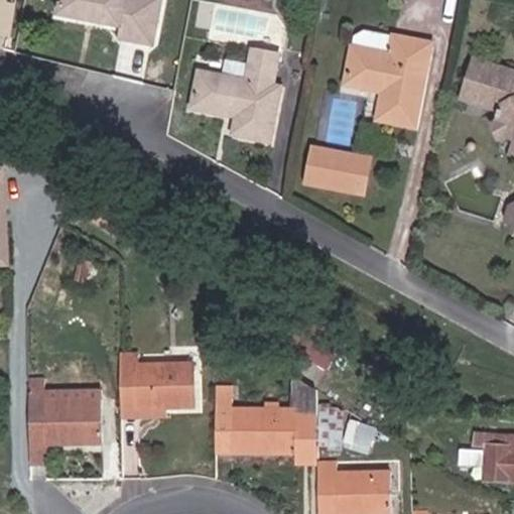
[(152,42),(159,0),(63,0),(61,12),(122,24),(120,36),(152,42)]
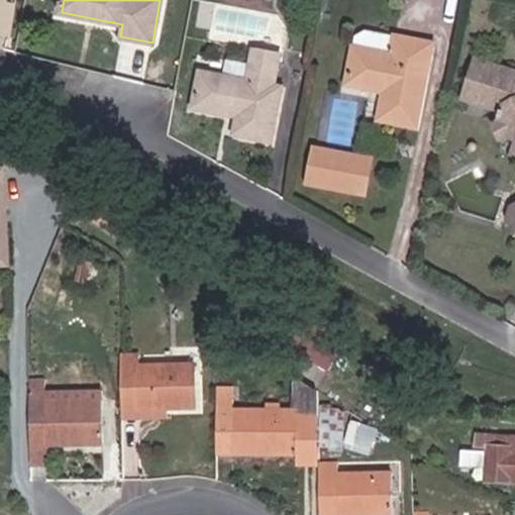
[(355,32),(353,42),(390,48),(393,31),(365,25),(355,32)]
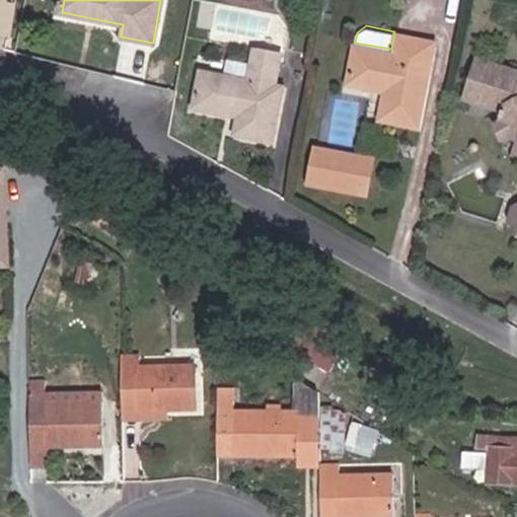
[(382,88),(379,116),(419,124),(435,39),(394,31),(391,49),(355,43),(347,83),(382,88)]
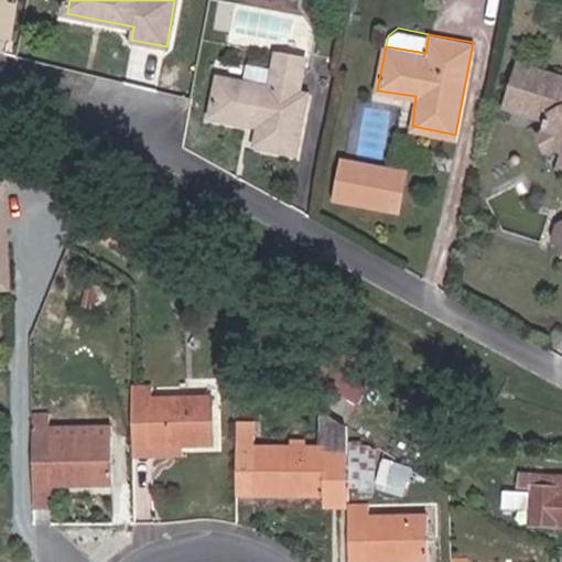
[(304,56),(277,51),(273,68),(270,85),(245,79),(218,74),(211,115),(256,123),(252,144),(296,153),(309,90),(298,88),(304,56)]
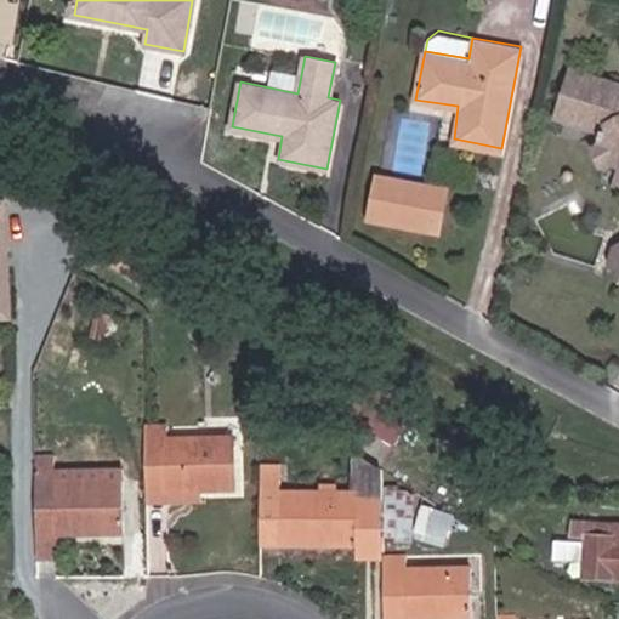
[(618,80),(567,64),(552,114),(597,128),(597,141),(608,164),(618,166),(615,185),(618,185),(618,80)]
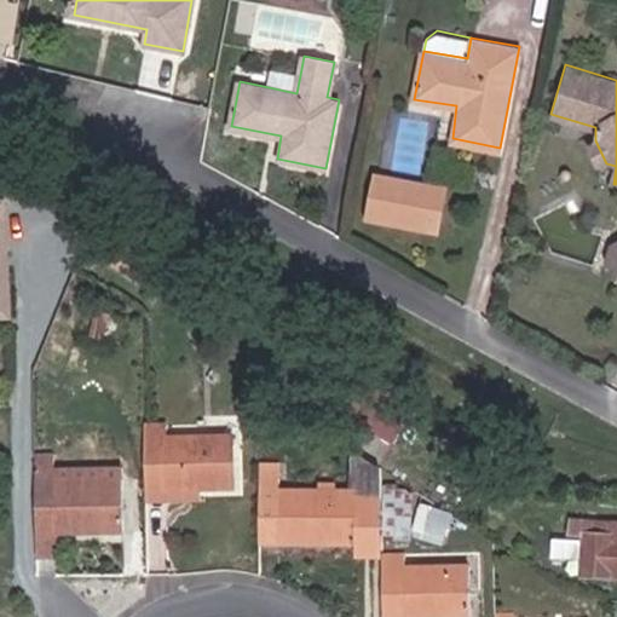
[(297,93),(300,75),(272,69),(269,87),(297,93)]
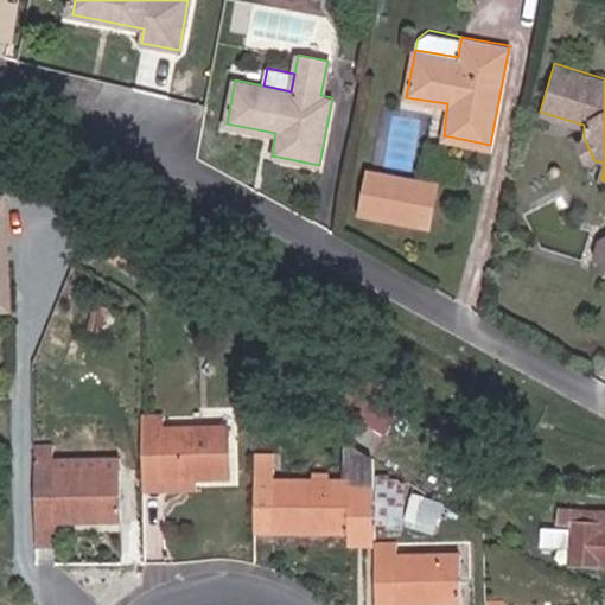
[(433,182),(364,172),(363,180),(432,191),(433,182)]
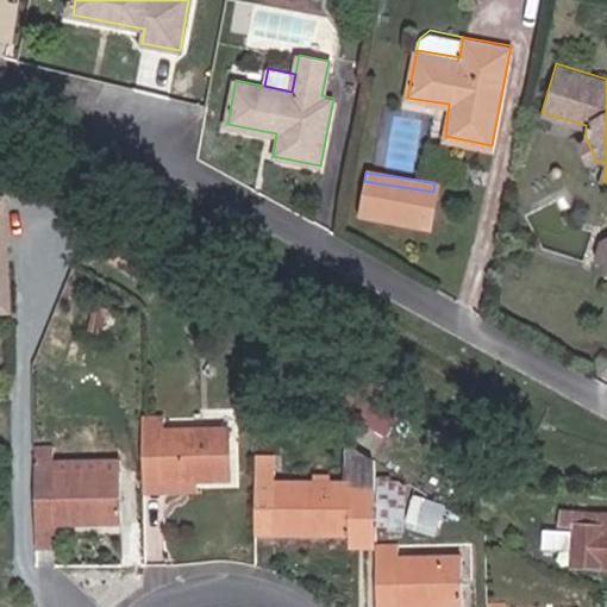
[(429,224),(433,192),(364,181),(360,213),(429,224)]
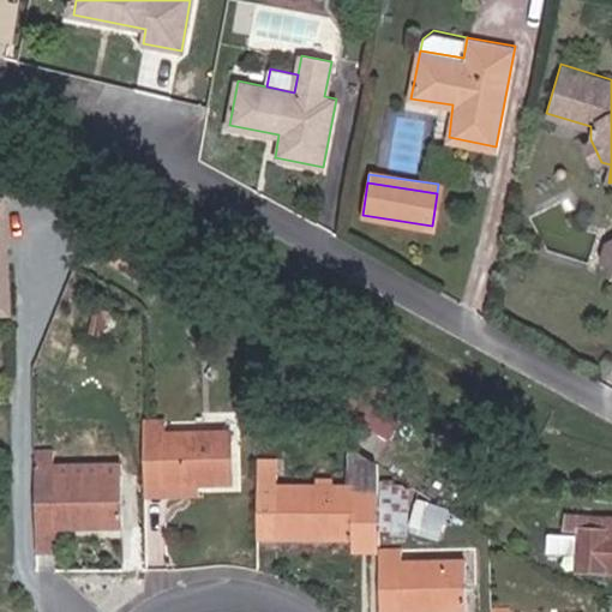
[(0,307),(10,307),(9,291),(0,291),(0,307)]
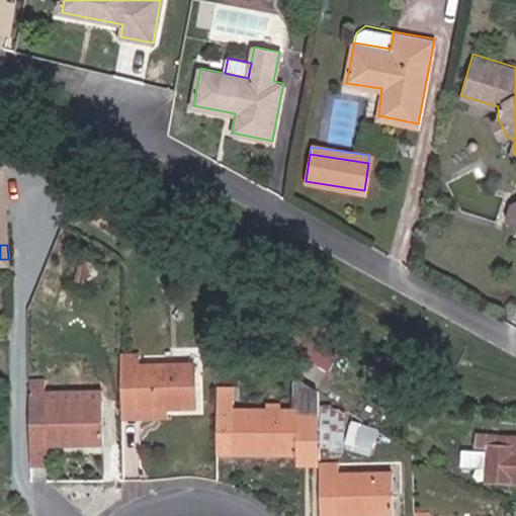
[(329,369),(346,340),(301,312),(285,336),(313,353),(311,357),(329,369)]
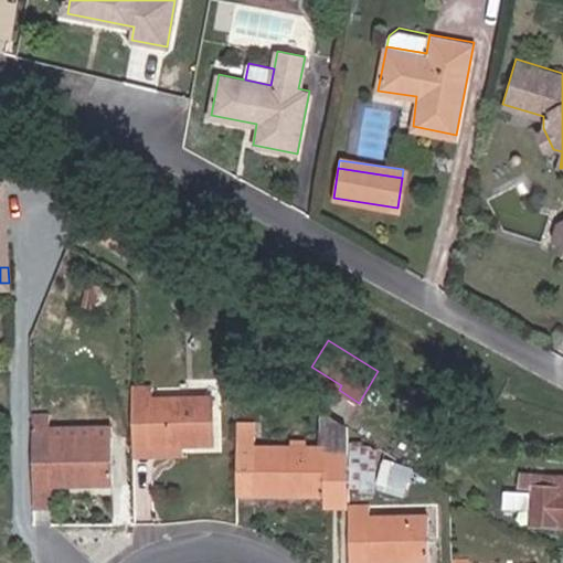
[(213,445),(212,396),(151,397),(150,385),(130,386),(131,446),(182,445),(213,445)]
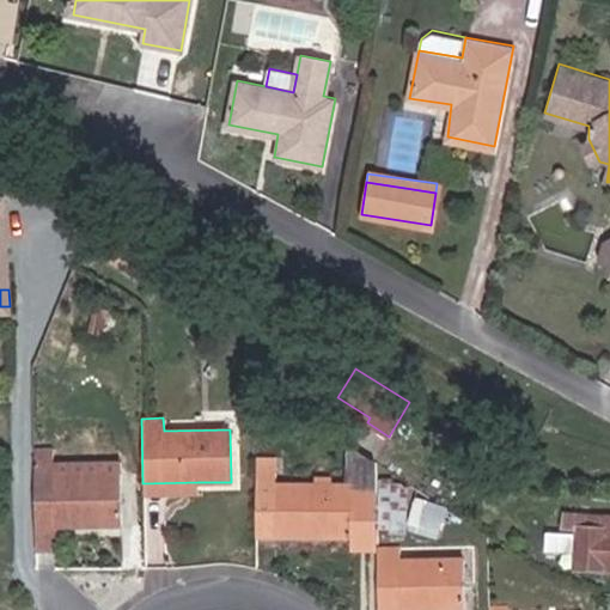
[(376,547),(374,461),(347,444),(348,483),(349,535),(349,548),(376,547)]
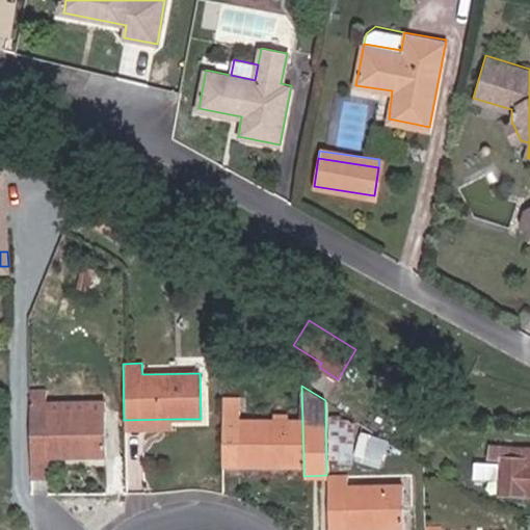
[(104,456),(104,412),(45,413),(45,402),(45,390),(28,390),(30,450),(46,449),(46,457),(48,457),(104,456)]
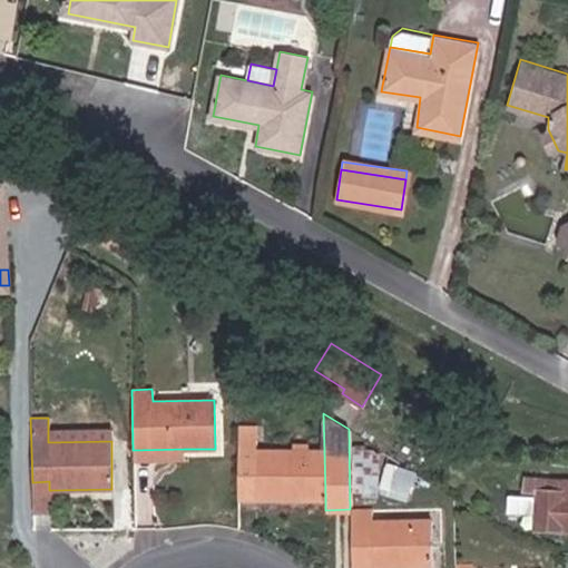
[(325,498),(324,450),(255,449),(255,426),(236,426),(236,499),(325,498)]
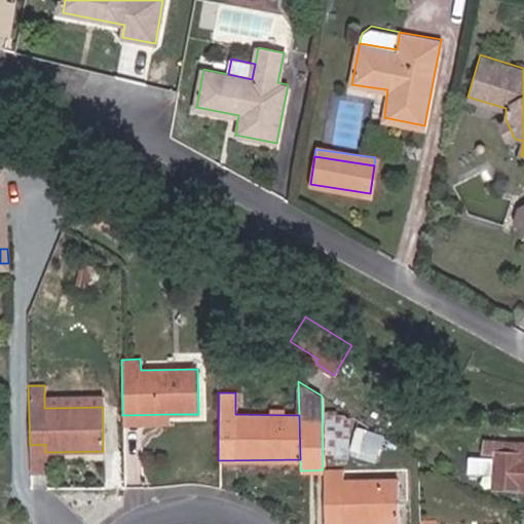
[(103,407),(102,397),(44,398),(44,408),(103,407)]
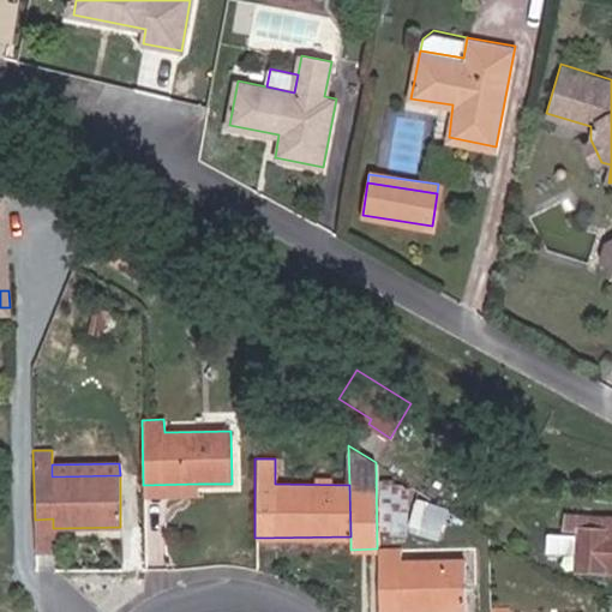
[(198,495),(198,484),(143,485),(144,496),(198,495)]
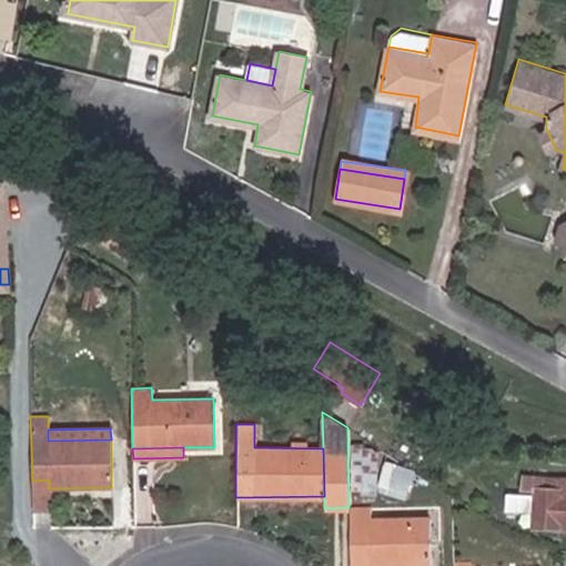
[(565,528),(565,477),(522,475),(521,488),(534,489),(534,494),(503,492),(502,508),(533,511),(532,526),(565,528)]
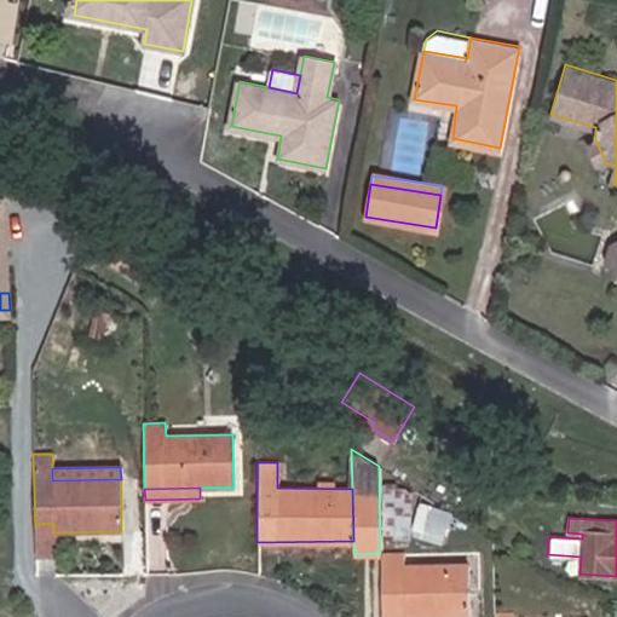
[(57,557),(56,532),(53,532),(53,523),(35,524),(35,557),(57,557)]
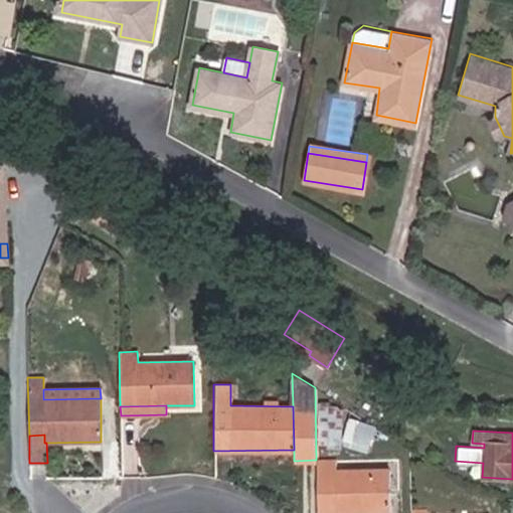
[(389,512),(389,469),(336,470),(336,460),(316,460),(317,512),(389,512)]
